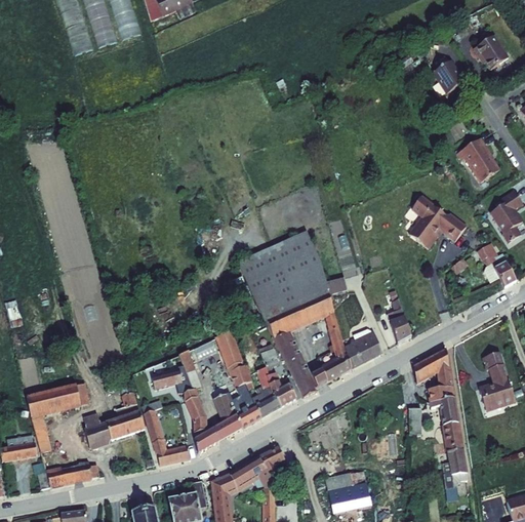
[(87,0),(101,44),(116,39),(104,0),(87,0)]
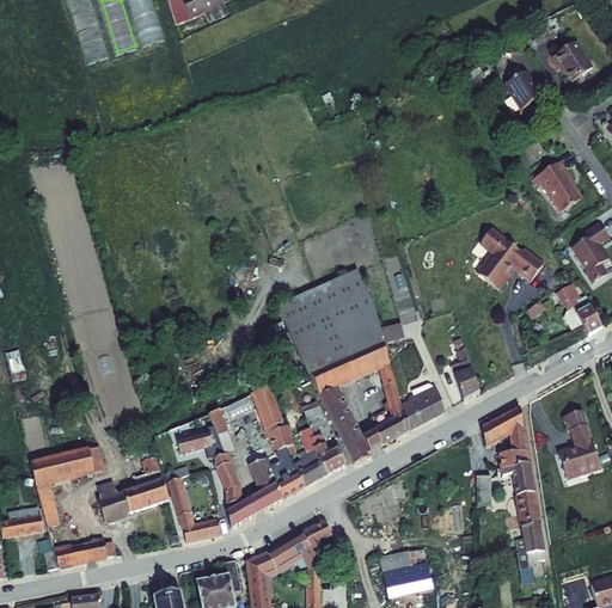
[(129,0),(144,43),(164,37),(153,0),(129,0)]
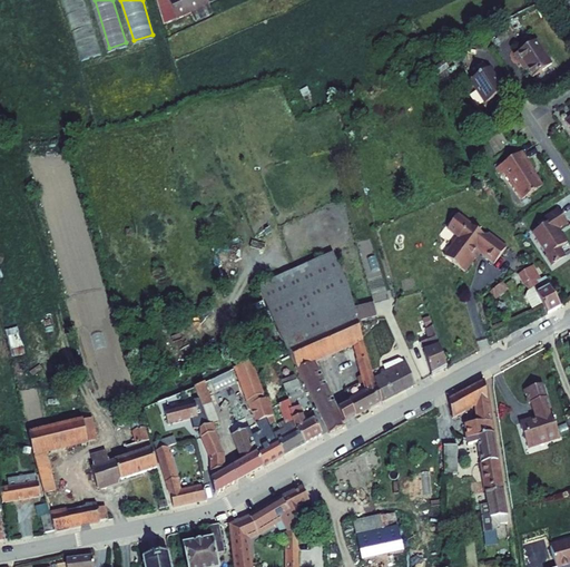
[(209,1),(208,0),(156,0),(164,23),(192,10),(195,19),(212,11),(208,2),(209,1)]
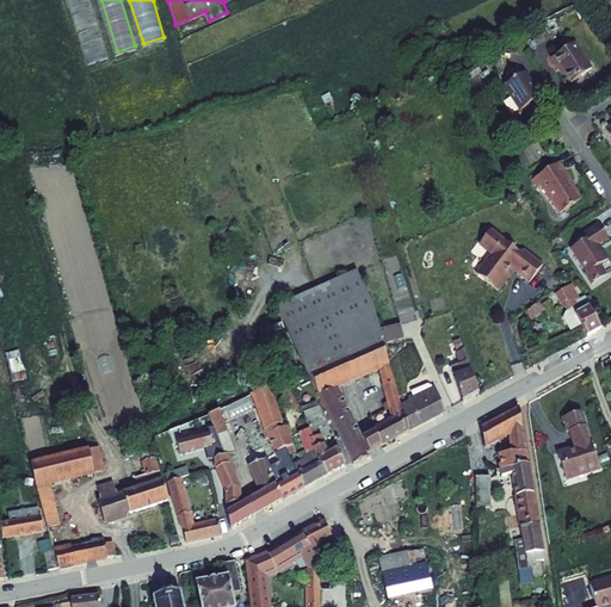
[(492,44),(483,29),(474,33),(482,49),(492,44)]
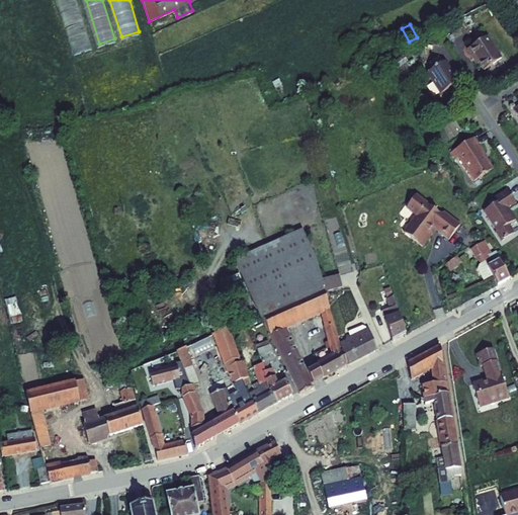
[(85,28),(73,32),(79,50),(91,46),(85,28)]
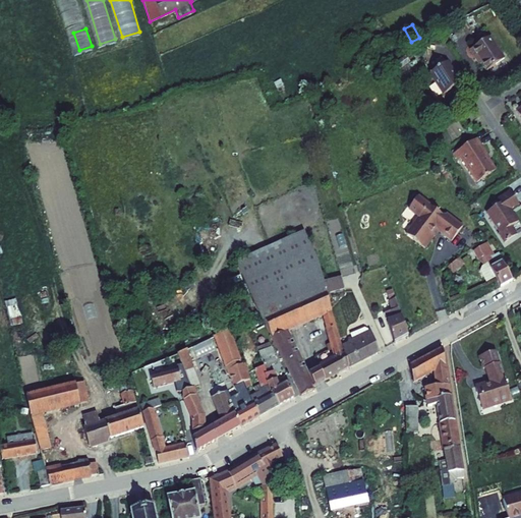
[(411,42),(404,29),(400,31),(406,45),(411,42)]
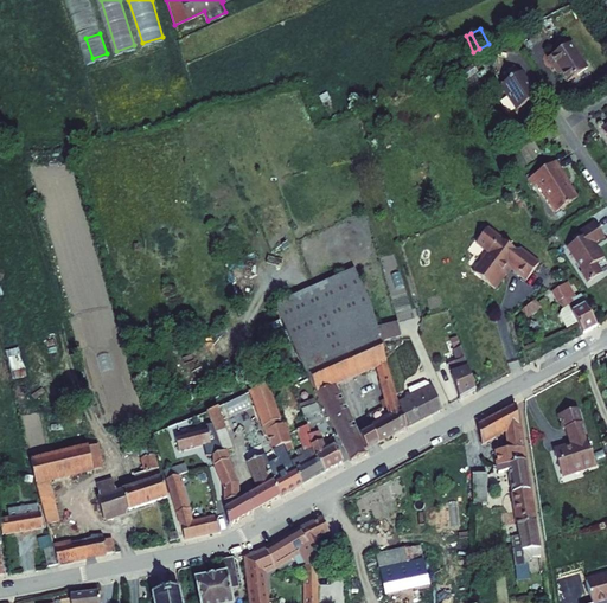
[(572,42),(548,57),(560,72),(562,71),(568,79),(588,65),(572,42)]
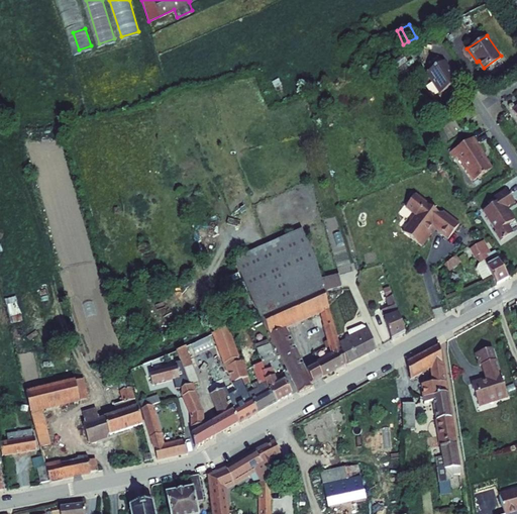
[(445,58),(427,71),(442,92),(459,79),(445,58)]
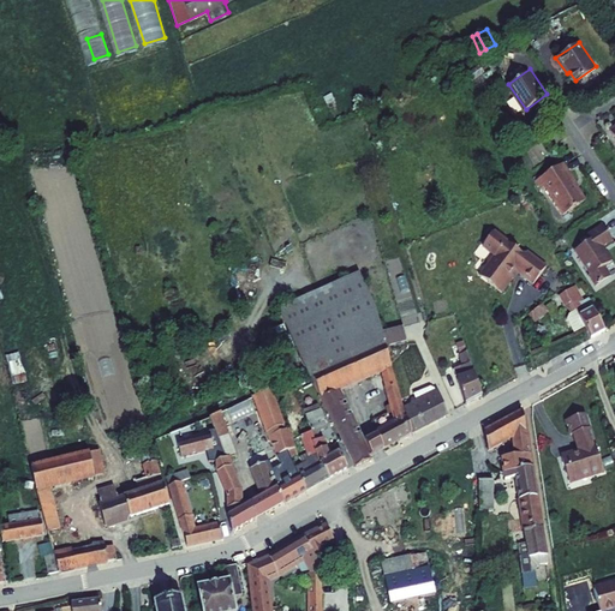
[(517,167),(524,162),(519,154),(512,159),(517,167)]
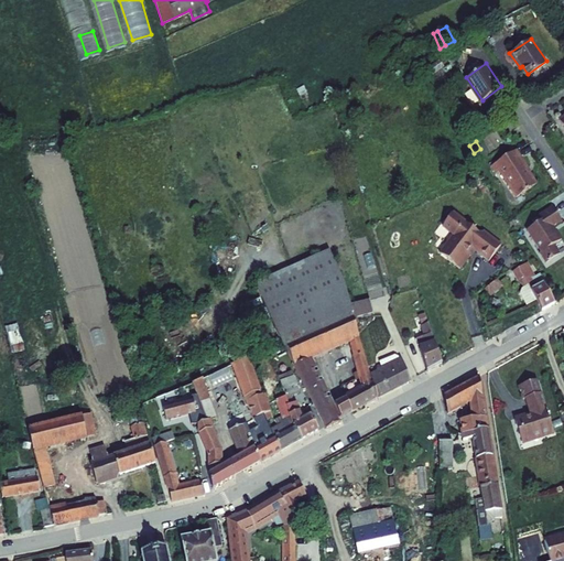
[(516,148),(491,164),(497,172),(501,170),(517,195),(539,181),(516,148)]
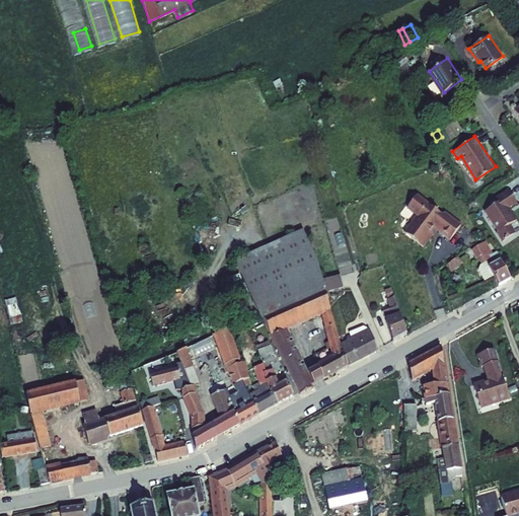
[(499,202),(486,210),(500,230),(497,232),(504,242),(515,234),(508,225),(517,219),(510,207),(518,202),(507,188),(496,197),(499,202)]
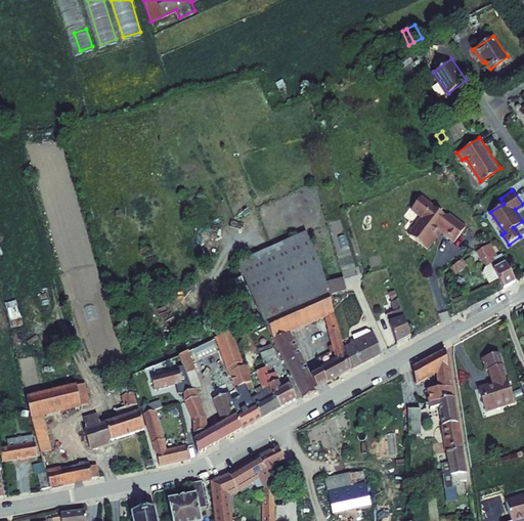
[(422,216),(409,232),(428,248),(435,237),(432,236),(440,225),(445,228),(443,231),(455,241),(467,226),(454,217),(452,220),(422,196),(411,208),(422,216)]
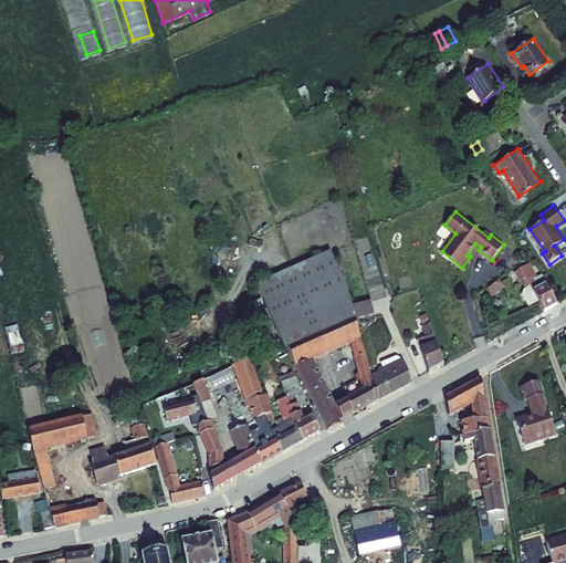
[(346,283),(331,249),(293,266),(300,279),(349,295),(346,283)]
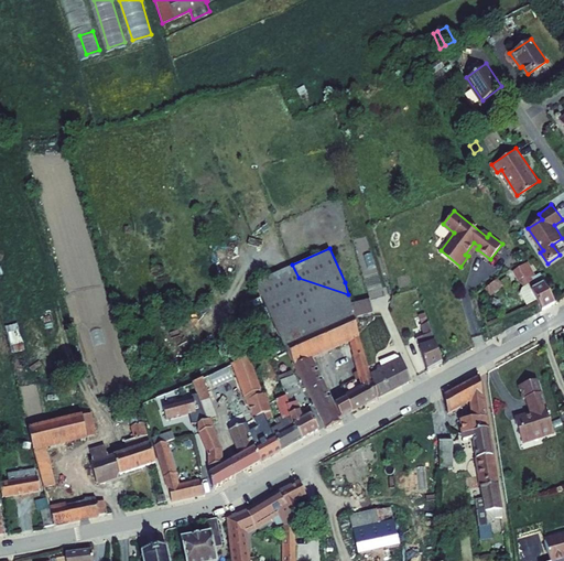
[(554,301),(539,274),(535,276),(534,272),(533,273),(527,261),(514,269),(519,279),(524,276),(528,282),(524,284),(522,286),(520,291),(527,303),(537,298),(542,308),(554,301)]
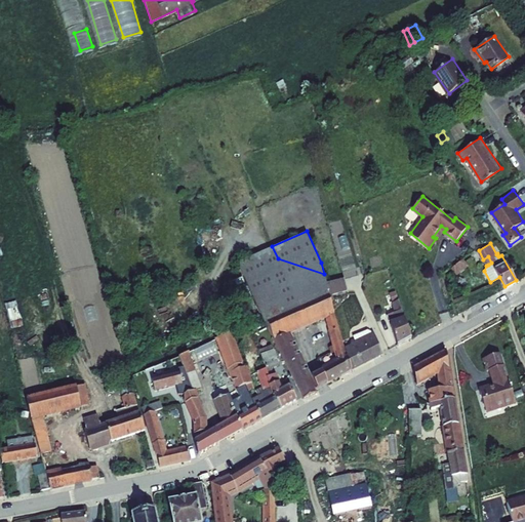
[(254,271),(278,258),(272,246),(238,262),(246,282),(263,317),(264,319),(265,318),(270,316),(254,271)]
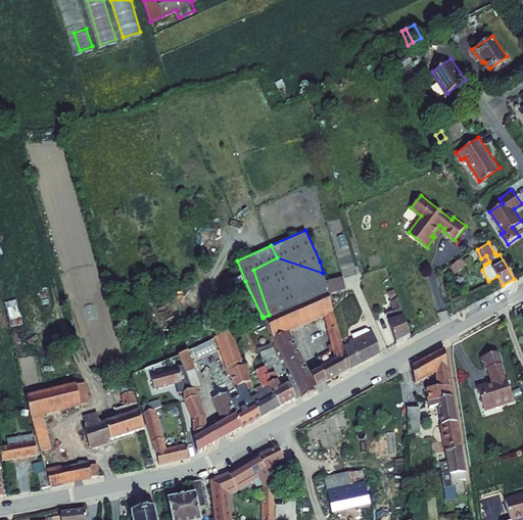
[(466,263),(461,256),(449,265),(454,271),(466,263)]
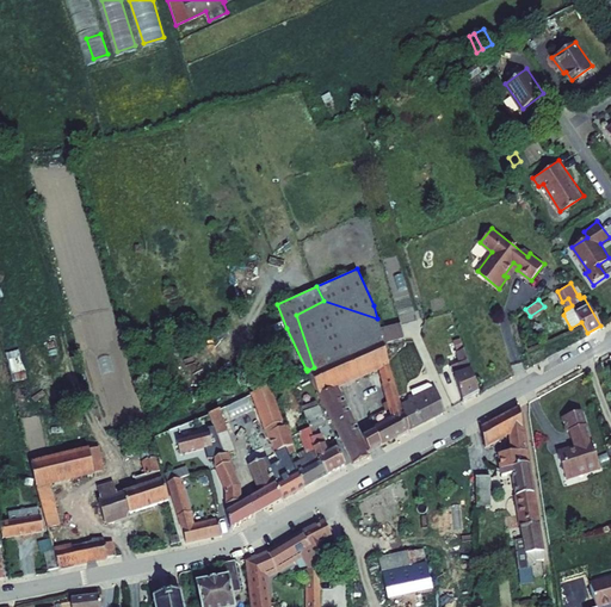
[(296,315),(314,367),(308,370),(319,394),(353,462),(368,453),(366,451),(369,448),(364,434),(360,437),(347,412),(351,409),(349,403),(345,406),(335,385),(345,382),(334,358),(346,353),(356,377),(380,366),(388,363),(384,350),(383,347),(382,342),(381,341),(380,338),(382,336),(380,327),(377,319),(323,301),(296,315)]
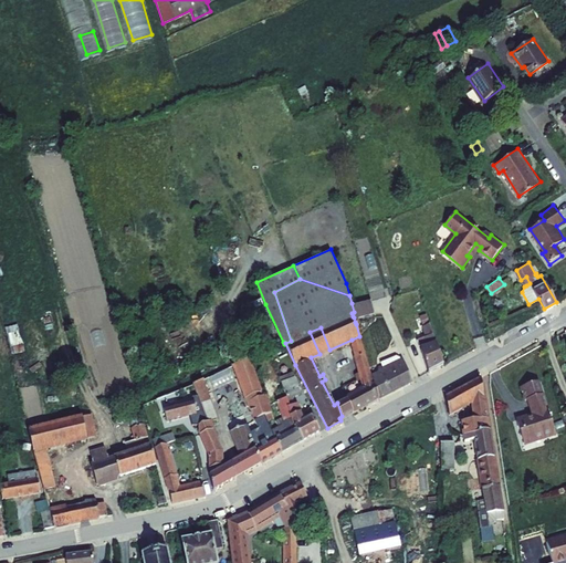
[(371,299),(352,303),(354,312),(352,313),(353,316),(374,311),(371,299)]
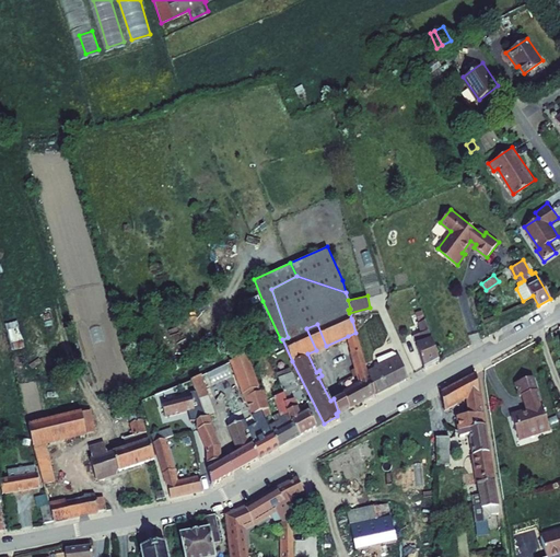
[(253,304),(269,343),(280,338),(263,301),(253,304)]
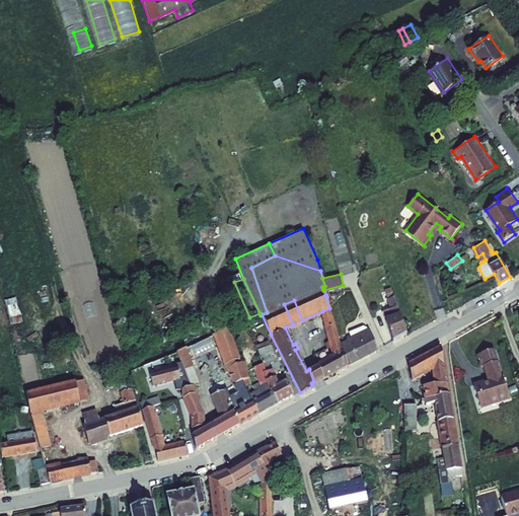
[(385,318),(393,340),(406,333),(394,295),(387,298),(390,307),(384,309),(386,317),(385,318)]
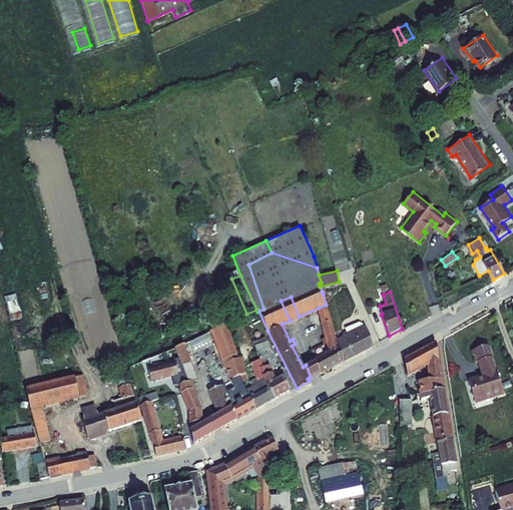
[(281,301),(290,321),(299,317),(291,297),(281,301)]
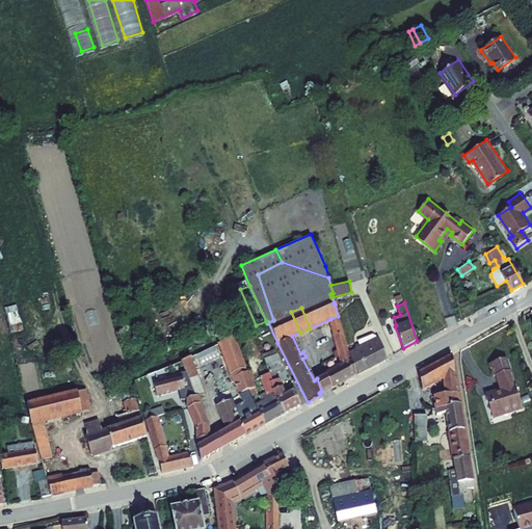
[(342,328),(338,316),(330,319),(335,332),(342,328)]
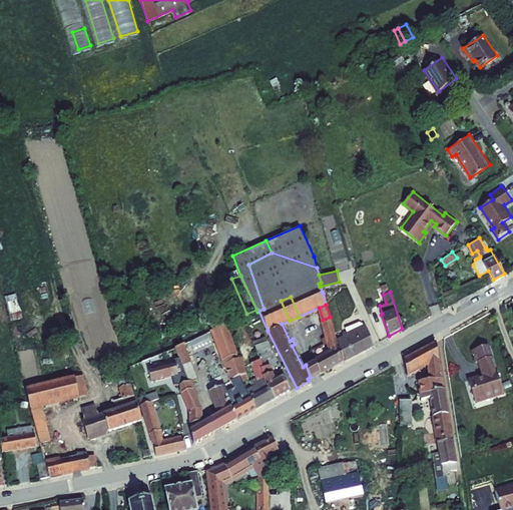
[(315,360),(321,372),(344,359),(340,346),(339,346),(337,340),(330,317),(323,320),(332,349),(314,359),(315,360)]
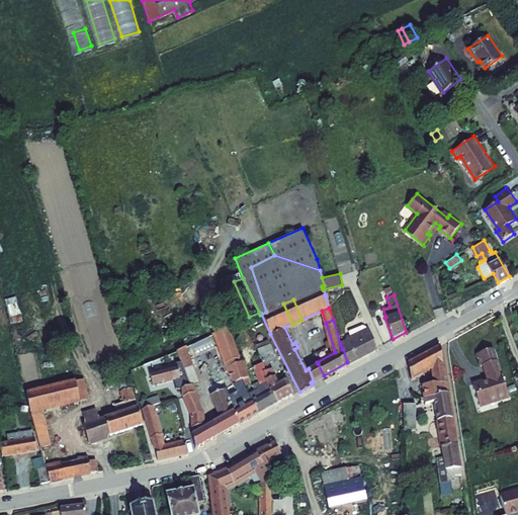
[(376,347),(369,328),(367,328),(366,326),(362,324),(348,330),(350,335),(346,337),(347,340),(340,343),(342,349),(343,349),(347,362),(376,347)]
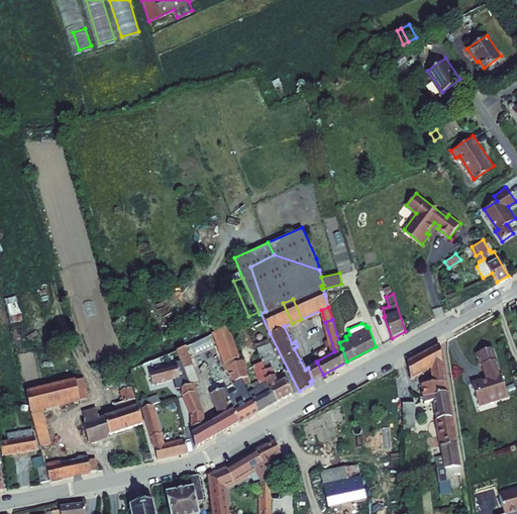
[(225,362),(239,355),(228,326),(213,332),(225,362)]
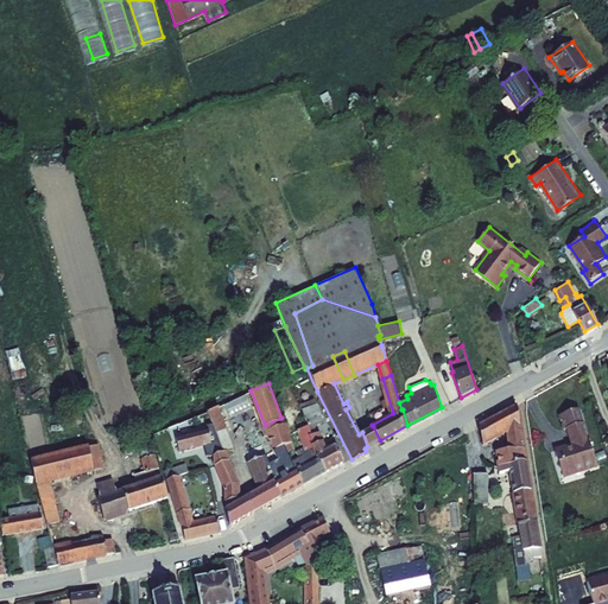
[(303,408),(316,402),(315,399),(301,404),(303,408)]
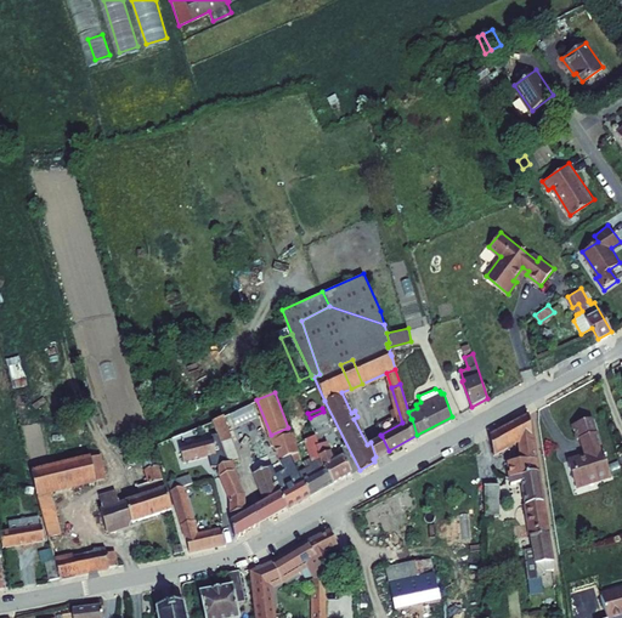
[(310,418),(316,435),(321,432),(331,429),(323,412),(310,418)]
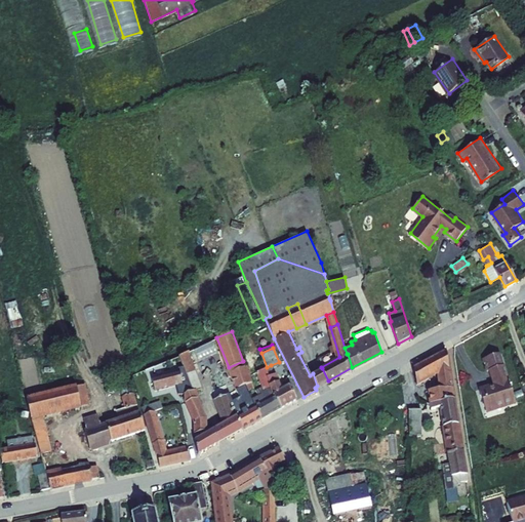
[(438,371),(440,387),(430,389),(431,401),(454,397),(446,348),(413,366),(417,383),(438,371)]
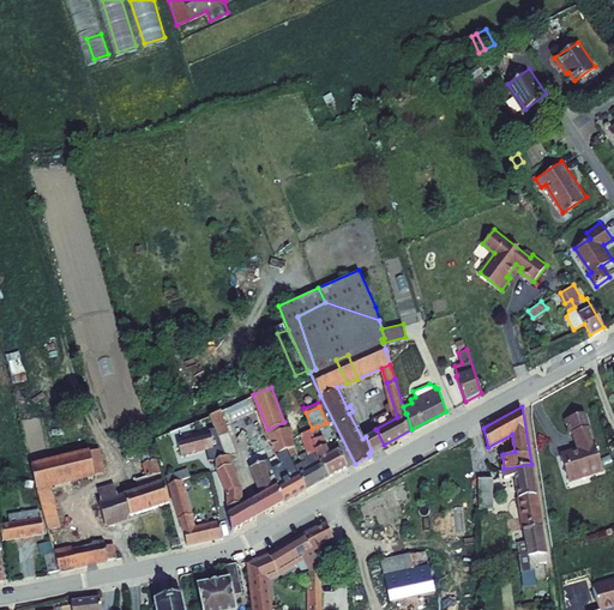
[(228,432),(220,410),(209,415),(214,427),(217,436),(228,432)]
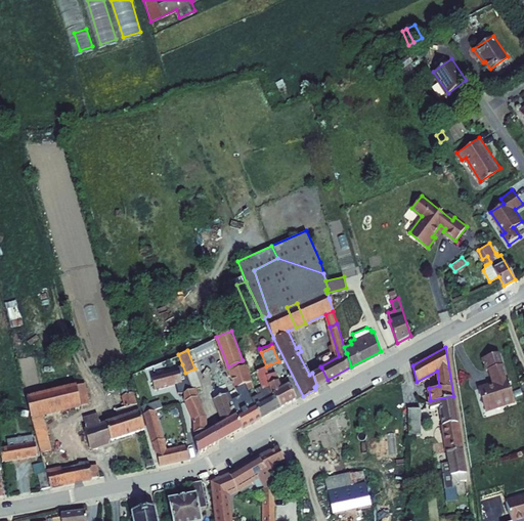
[(498,354),(497,351),(482,356),(486,368),(488,367),(493,382),(478,387),(484,407),(503,401),(503,403),(515,400),(501,362),(500,363),(497,355),(498,354)]
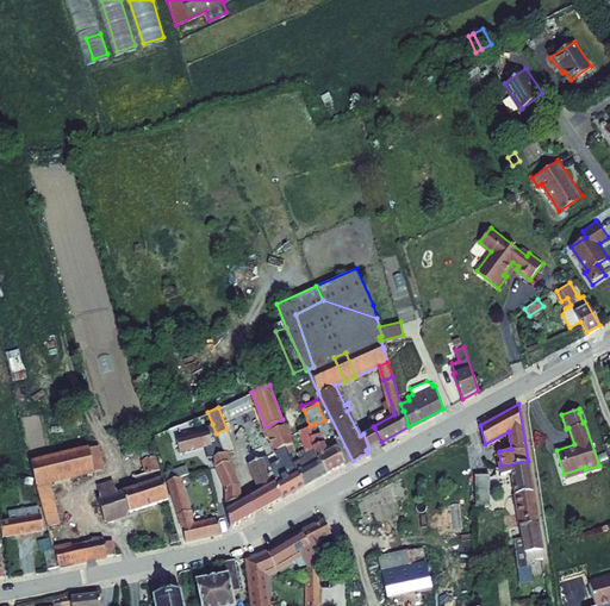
[(282,419),(266,426),(273,445),(267,448),(269,453),(279,449),(285,445),(292,442),(287,423),(285,424),(282,419)]
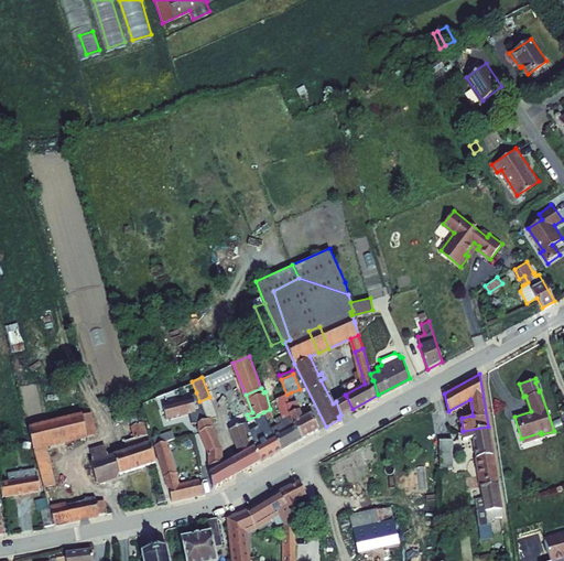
[(163,407),(166,418),(196,410),(198,421),(206,418),(199,401),(196,392),(191,394),(193,398),(177,402),(175,394),(167,397),(166,391),(155,396),(160,407),(163,407)]
